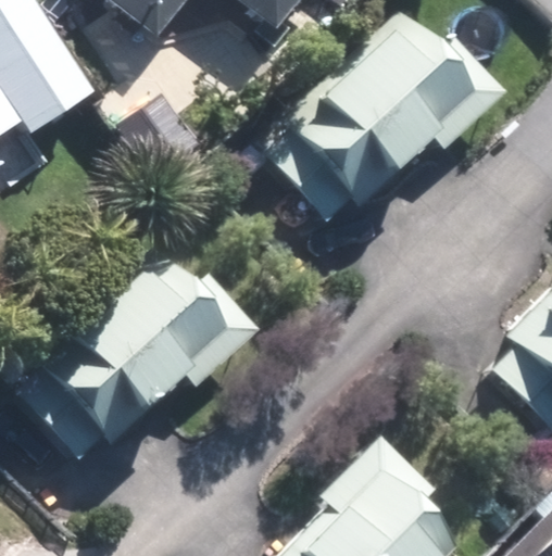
[(101,88),(44,0),(0,0),(0,163),(1,163),(0,161),(0,129),(24,114),(35,130),(101,88)]
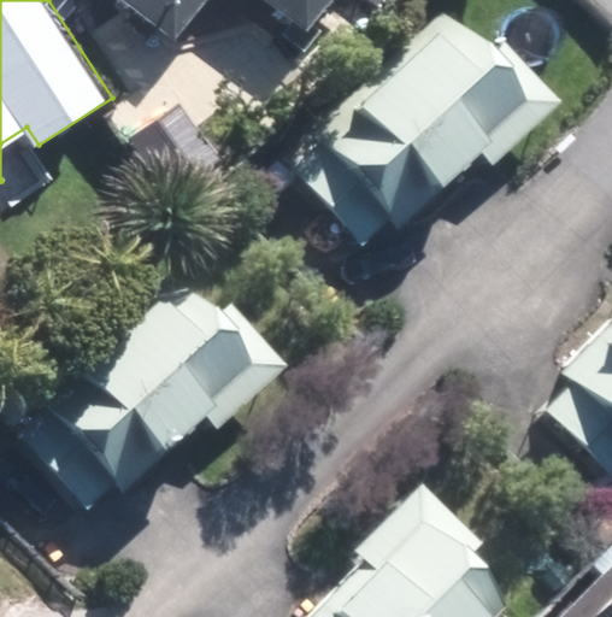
[(269,0),(307,28),(327,0),(125,0),(177,37),(204,0),(269,0)]
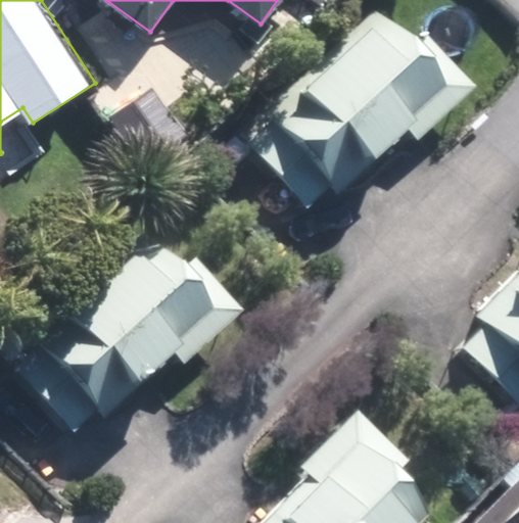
[(390,7),(303,88),(311,95),(253,149),(307,206),(333,182),(340,189),(408,126),(419,137),(479,81),(428,27),(417,37),(390,7)]
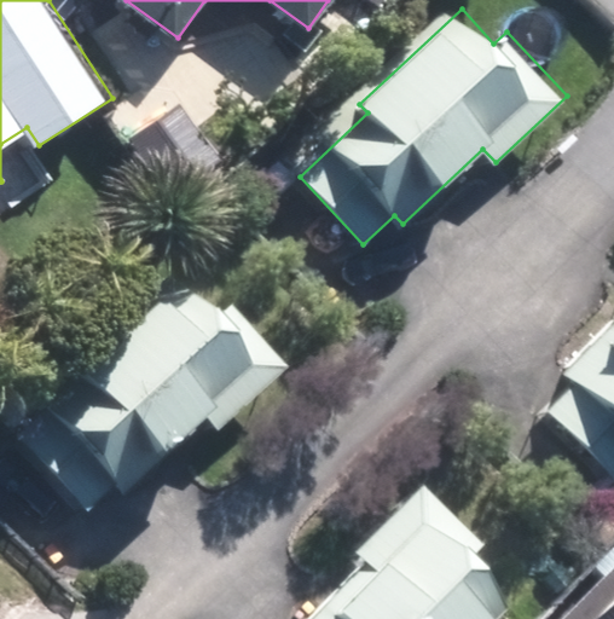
[(213,313),(177,271),(4,421),(90,520),(208,417),(218,428),(288,368),(229,299),(213,313)]
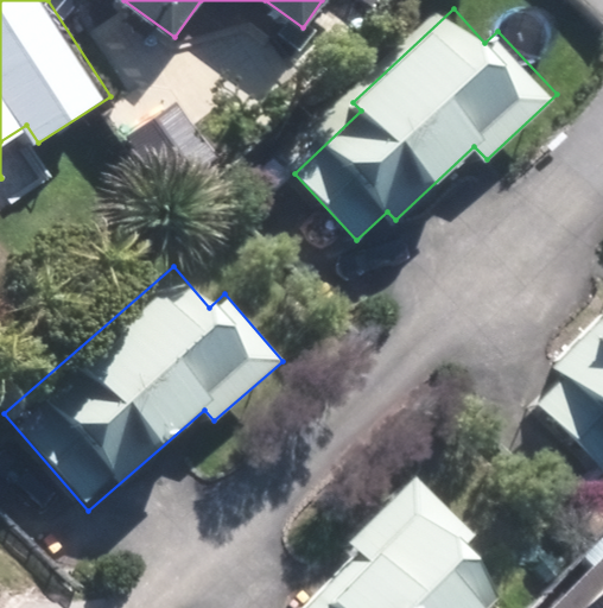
[(602,327),(532,397),(602,468),(602,327)]
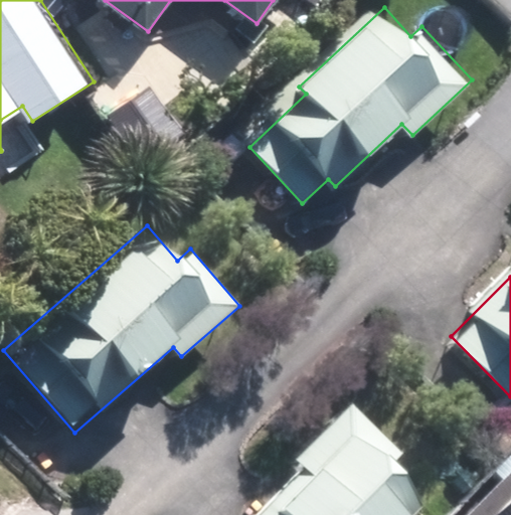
[(411,514),(412,514),(376,478),(403,451),(356,403),(298,462),(305,470),(260,514),(411,514)]
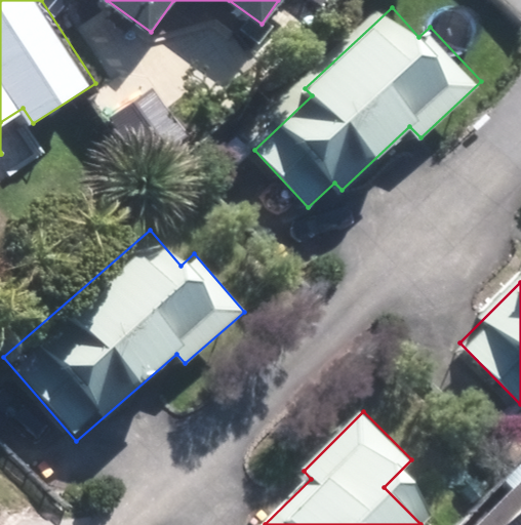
[(520,481),(475,524),(520,524),(520,481)]
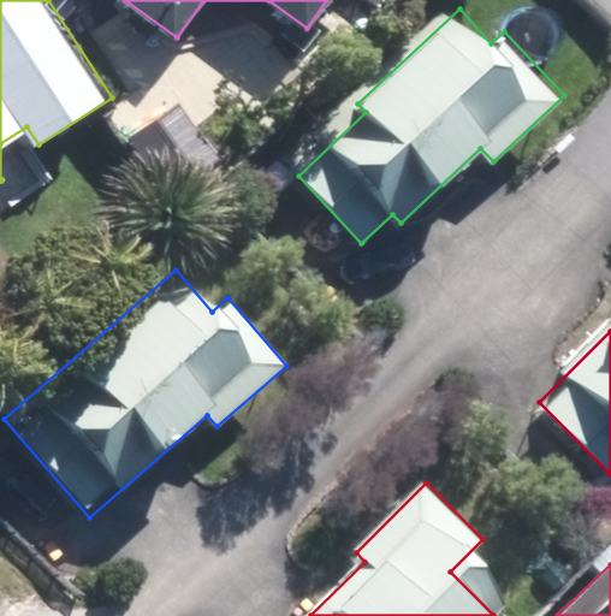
All buildings are outlined.
